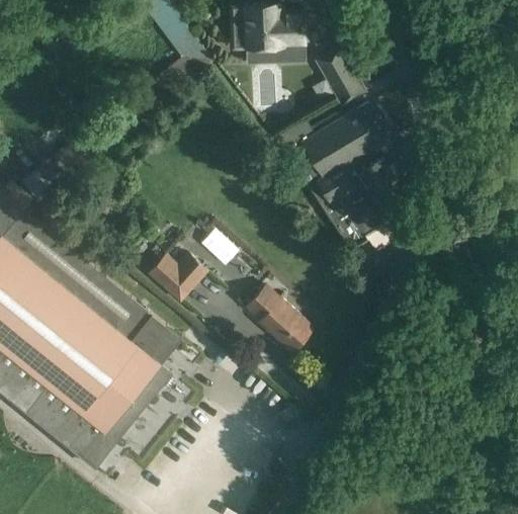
[(270,16),(269,7),(245,8),(247,50),(267,49),(267,47),(305,46),(303,15),(270,16)]
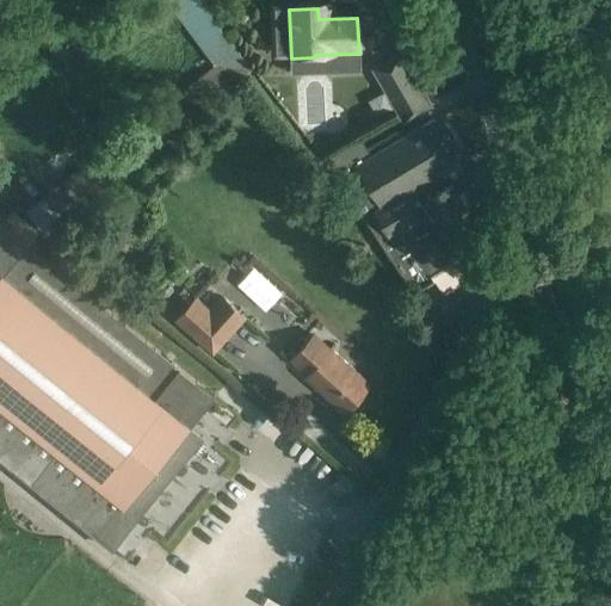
[(388,99),(415,84),(401,57),(374,74),(388,99)]
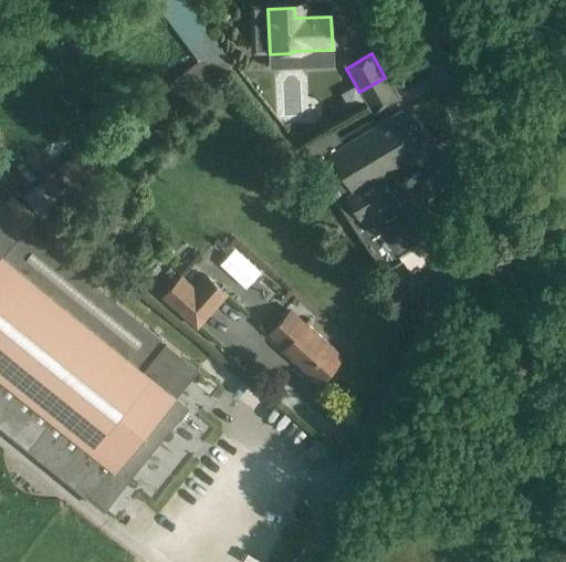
[(39,188),(22,200),(42,225),(234,69),(197,66),(149,105),(146,101),(143,104),(39,188)]
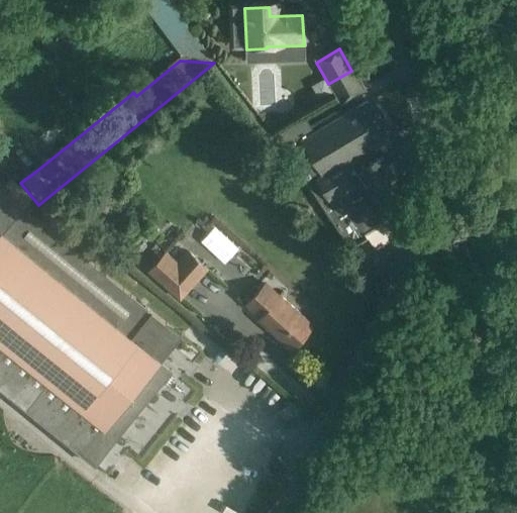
[(365,94),(351,71),(328,84),(341,107),(365,94)]
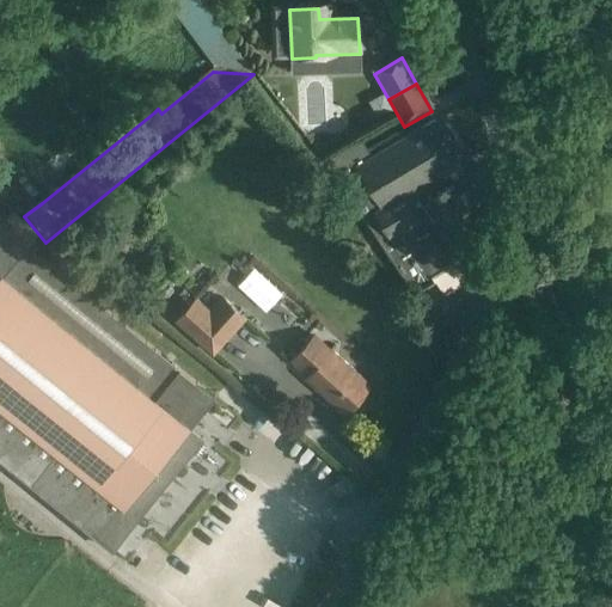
[(402,143),(353,172),(377,212),(366,218),(378,238),(401,276),(410,290),(411,290),(424,282),(428,281),(488,245),(483,237),(456,190),(467,183),(458,167),(461,153),(447,128),(445,128),(434,126),(422,132),(402,143)]
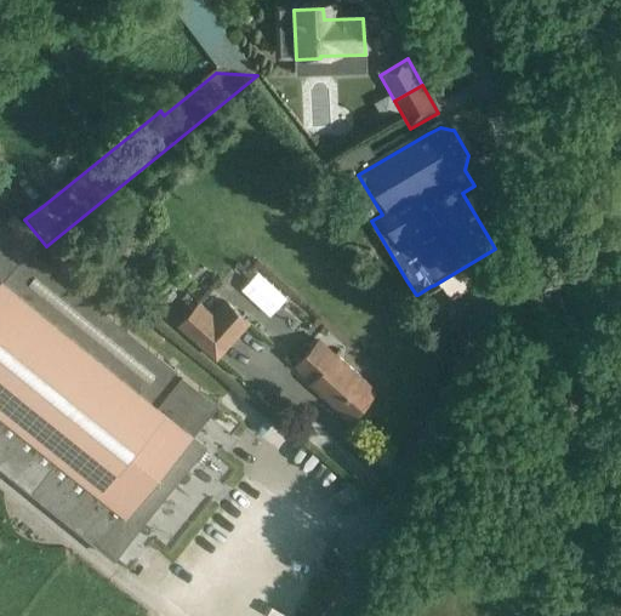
[(132,227),(121,217),(112,228),(123,238),(132,227)]
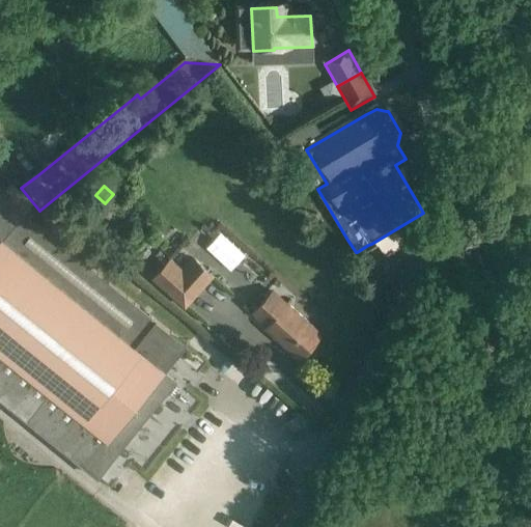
[(108,469),(176,385),(164,376),(186,350),(24,217),(2,243),(0,240),(0,401),(72,461),(82,447),(108,469)]
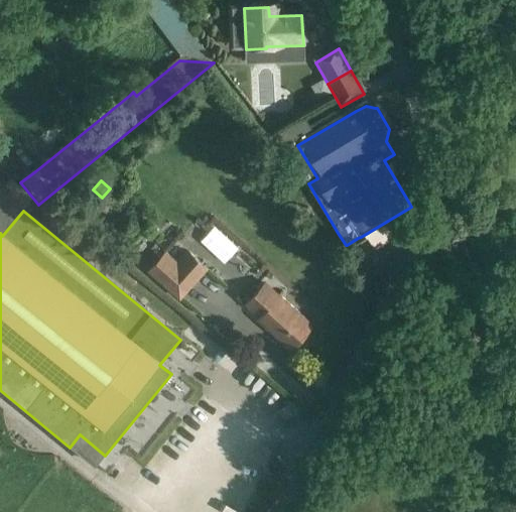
[(224,264),(239,248),(214,226),(200,242),(224,264)]
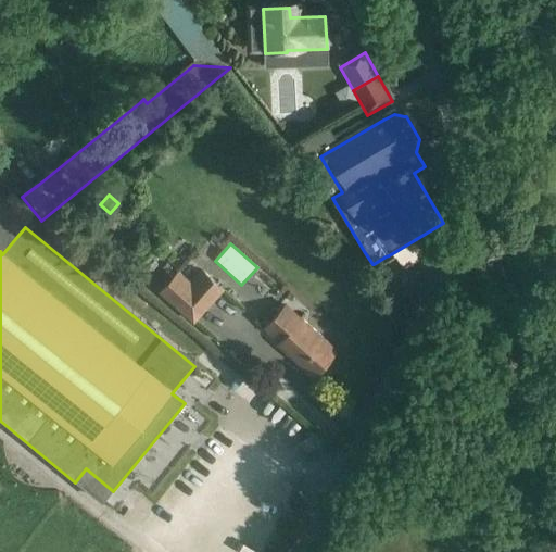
[(225,292),(203,273),(191,286),(178,274),(159,296),(193,327),(225,292)]
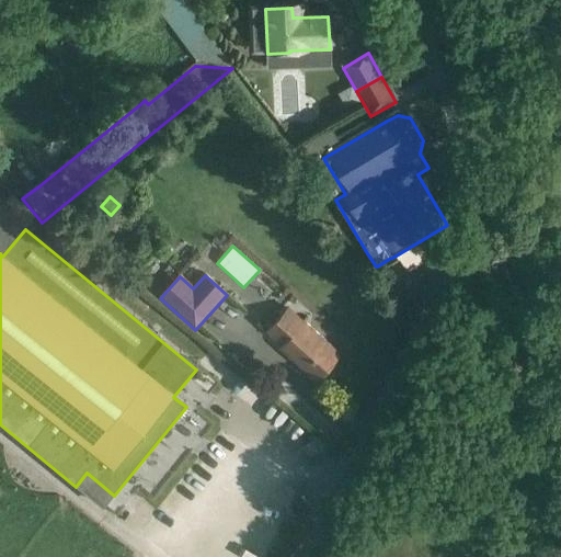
[(340,357),(288,313),(267,336),(282,349),(278,352),(316,385),(340,357)]
